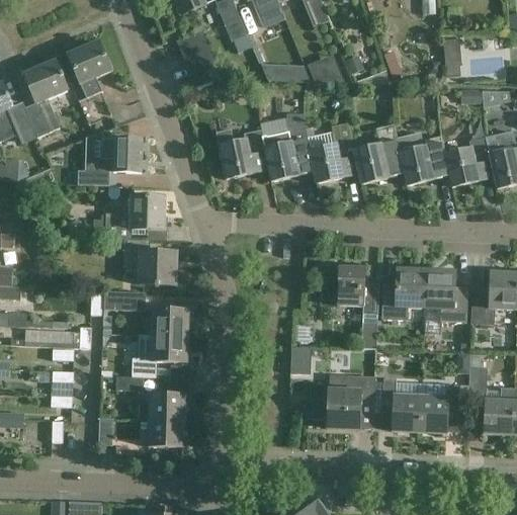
[(172,0),(179,15),(192,9),(188,0),(172,0)]
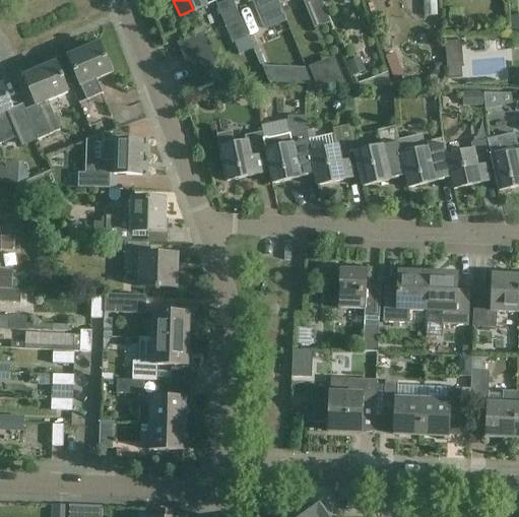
[(189,0),(193,9),(205,4),(203,0),(189,0)]
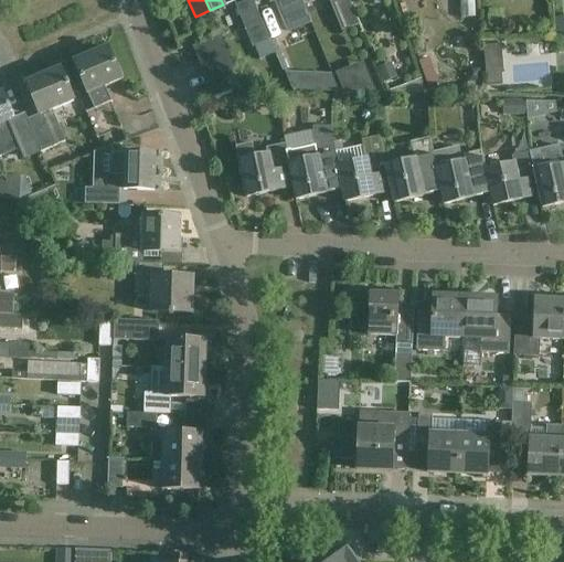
[(274,48),(252,0),(240,0),(235,2),(258,54),(274,48)]
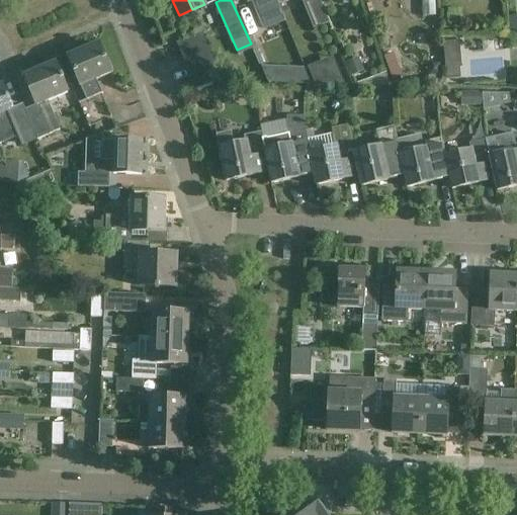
[(252,0),(259,14),(264,26),(265,26),(260,14),(278,6),(275,0),(252,0)]
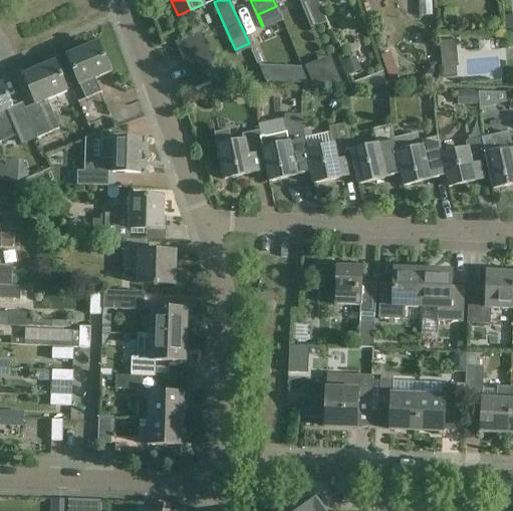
[(220,74),(218,71),(195,19),(192,20),(191,26),(193,31),(173,39),(192,86),(220,74)]
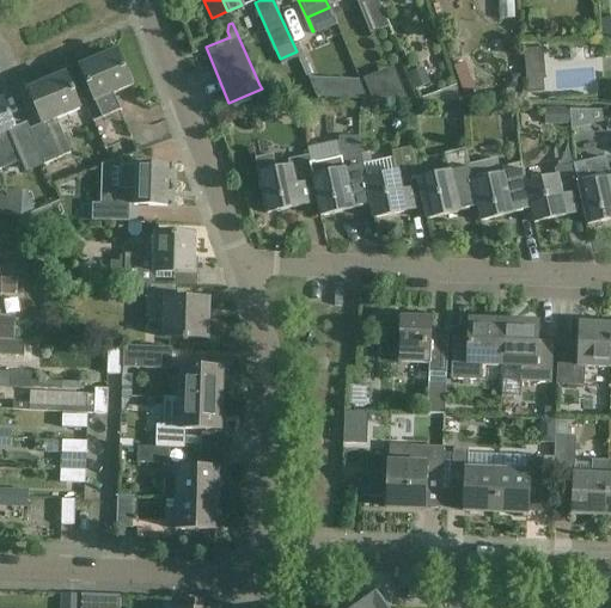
[(129,84),(115,50),(78,66),(99,116),(118,108),(111,92),(129,84)]
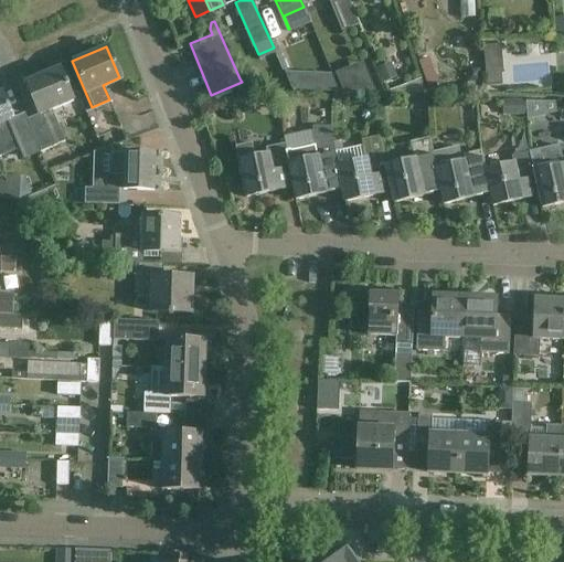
[(25,118),(34,139),(40,151),(64,140),(55,119),(45,123),(41,112),(72,98),(59,66),(24,81),(38,114),(25,118)]
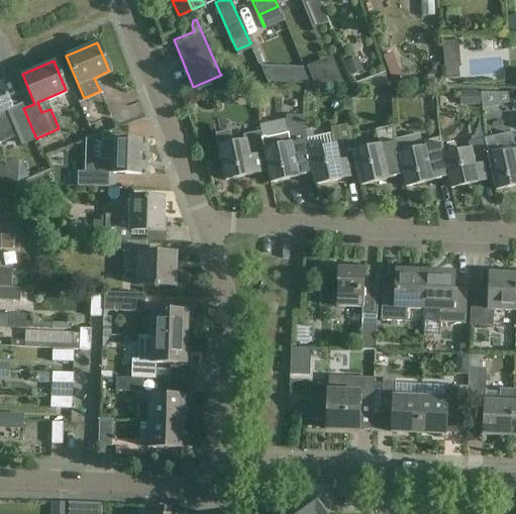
[(334,62),(312,62),(305,65),(312,81),(342,81),(334,62)]
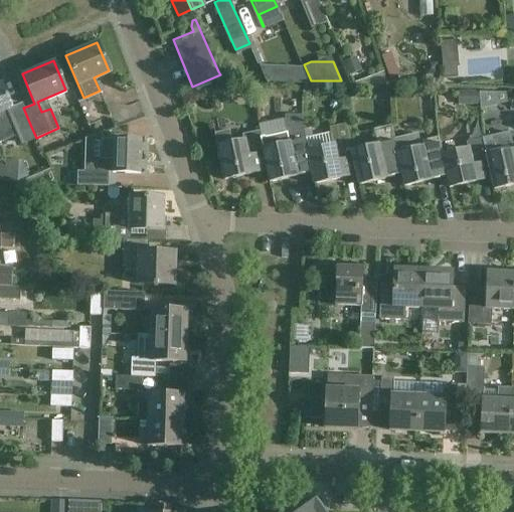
[(456,64),(442,65),(443,75),(457,73),(456,64)]
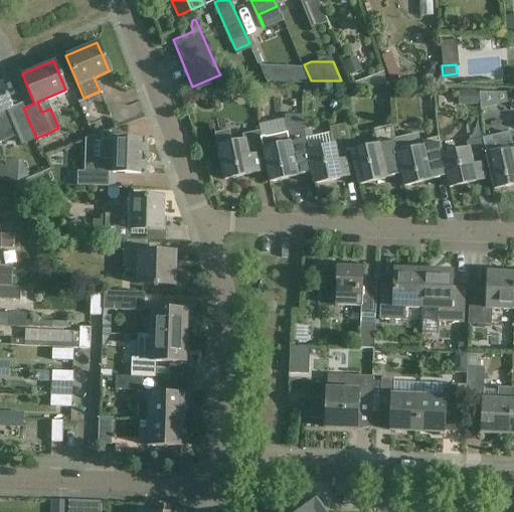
[(0,140),(31,127),(23,108),(20,101),(11,105),(2,82),(0,83),(0,140)]
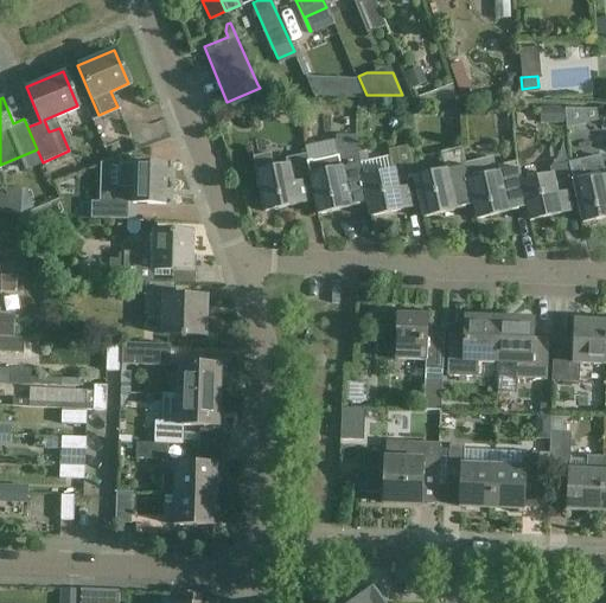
[(314,199),(313,199),(316,212),(367,201),(358,160),(356,145),(356,132),(335,132),(335,149),(336,154),(306,160),(314,199)]
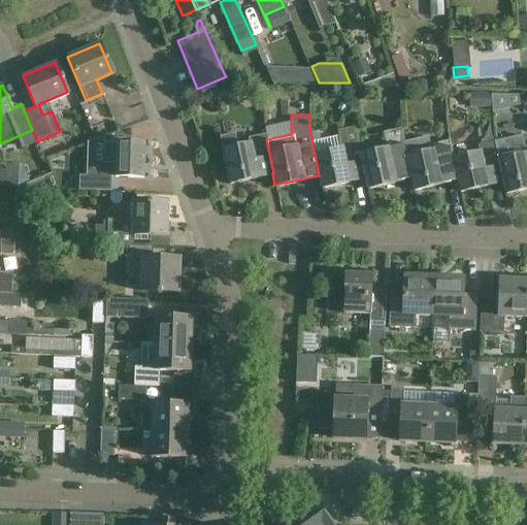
[(319,175),(321,187),(364,177),(365,177),(360,153),(354,125),(336,128),(337,134),(311,139),(319,175)]
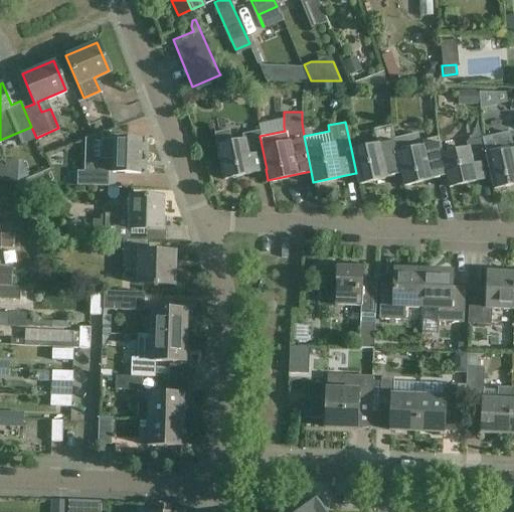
[(356,173),(355,173),(358,183),(400,174),(392,136),(393,136),(390,124),(373,128),(376,144),(351,149),(356,173)]
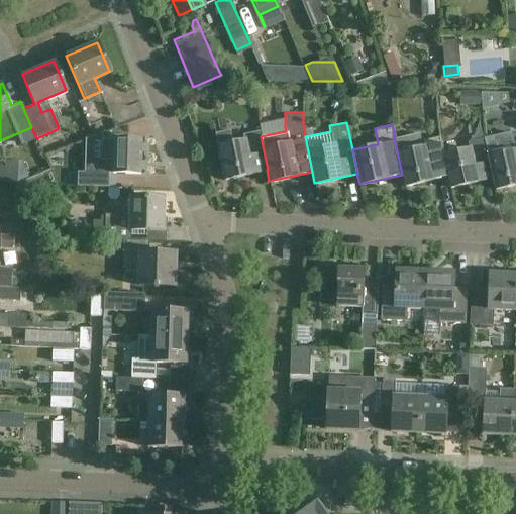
[(228,128),(215,131),(217,145),(224,179),(267,170),(268,170),(261,136),(260,129),(241,133),(243,140),(231,142),(228,128)]
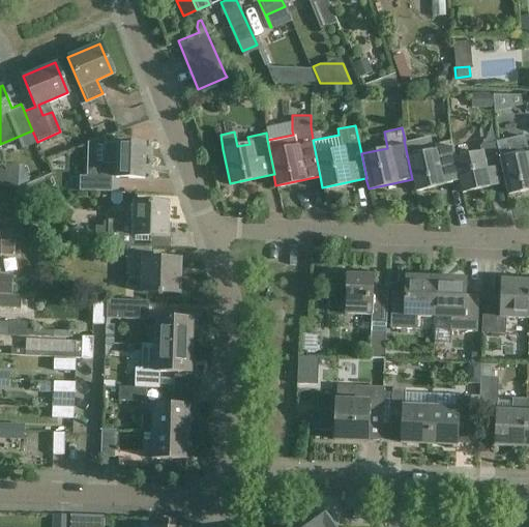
[(528,145),(527,146),(524,133),(495,140),(505,181),(507,194),(528,187),(528,145)]
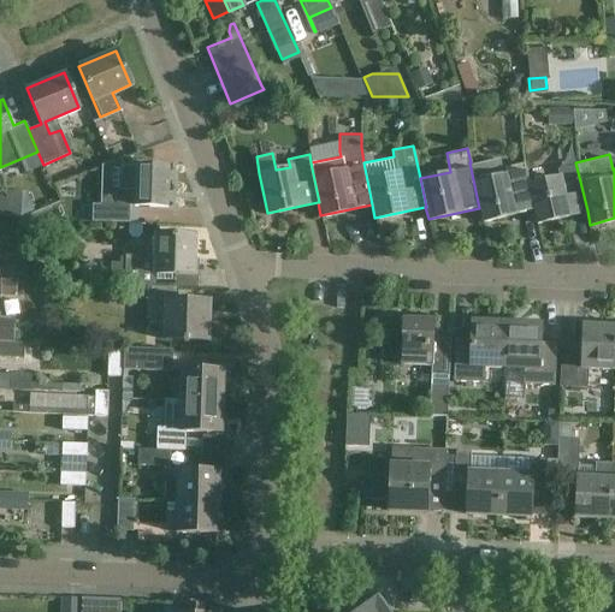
[(527,183),(528,183),(524,161),(502,167),(500,156),(471,162),(469,162),(479,208),(482,221),(533,211),(527,183)]
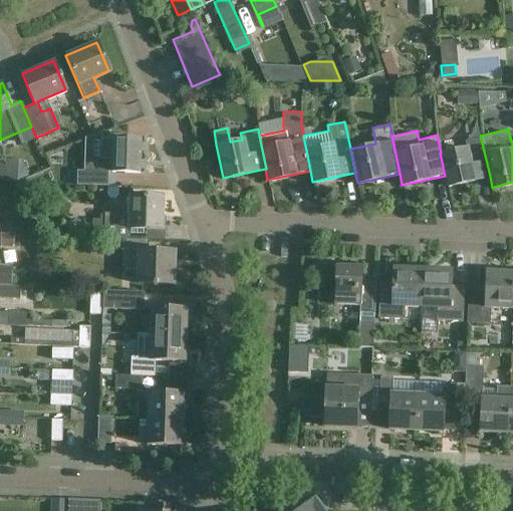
[(447,186),(490,176),(480,136),(463,141),(465,148),(441,153),(440,153),(445,176),(447,186)]
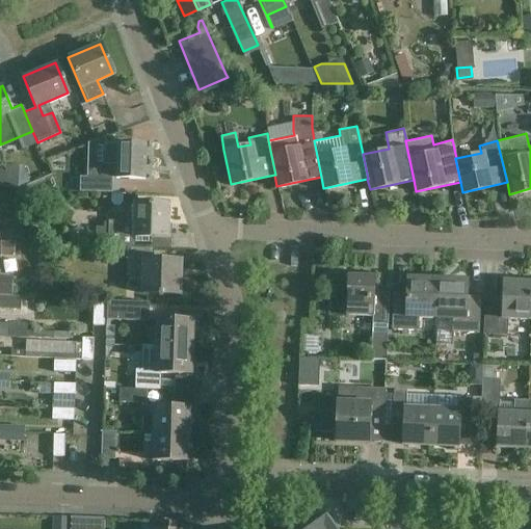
[(145,142),(104,141),(103,162),(100,162),(100,176),(80,175),(79,189),(111,190),(111,176),(144,177),(145,142)]
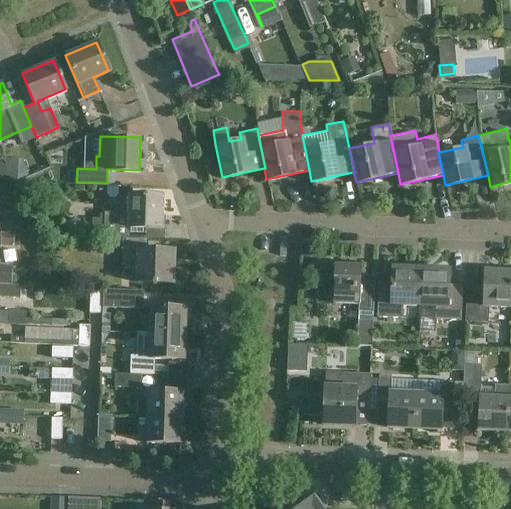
[(18,157),(5,156),(5,162),(0,161),(0,176),(16,178),(18,157)]
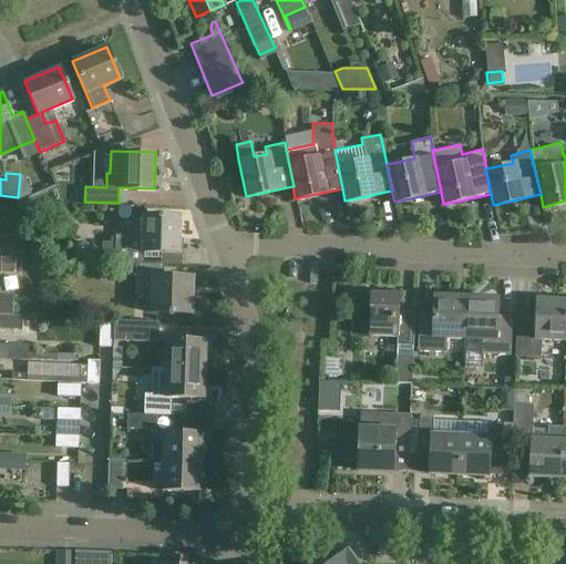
[(61,201),(53,183),(19,198),(24,211),(52,200),(54,204),(61,201)]
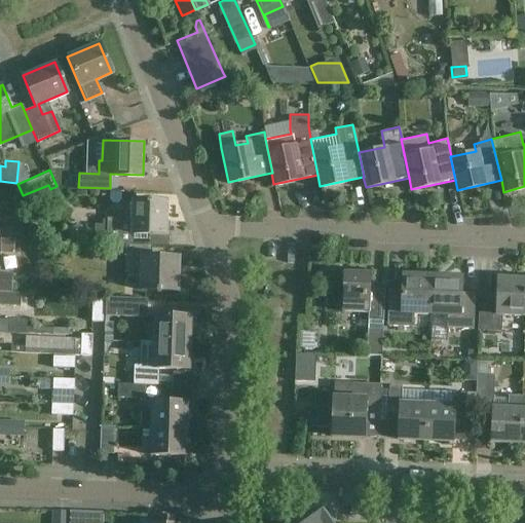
[(128,218),(107,217),(107,222),(95,222),(94,238),(107,238),(107,243),(125,243),(134,243),(134,237),(145,237),(145,233),(165,233),(166,200),(134,199),(134,200),(129,200),(128,218)]
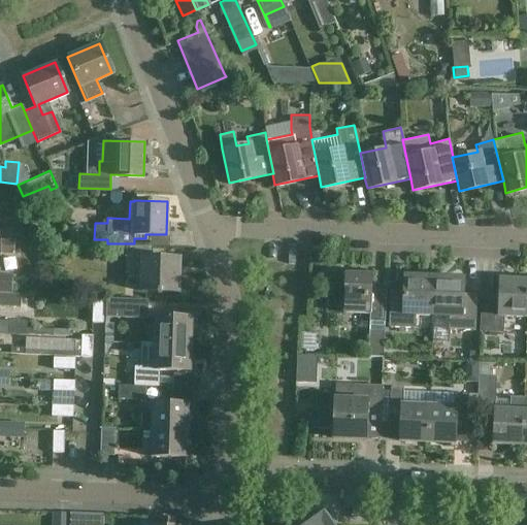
[(0,251),(13,252),(13,238),(0,238),(0,251)]
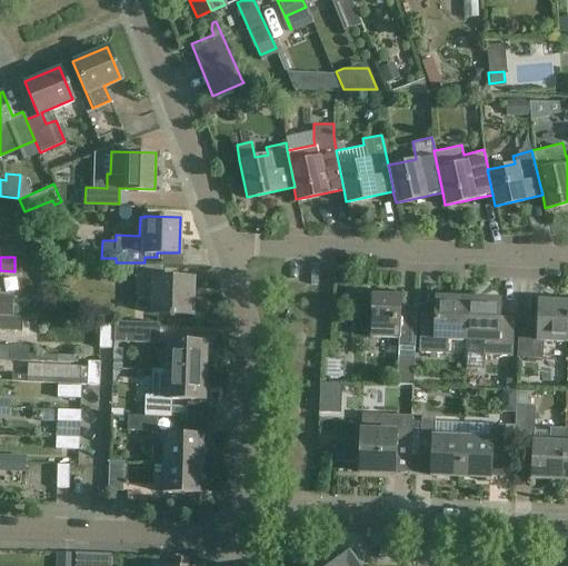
[(136,262),(135,293),(153,294),(152,311),(191,313),(192,278),(165,277),(166,264),(145,262),(136,262)]
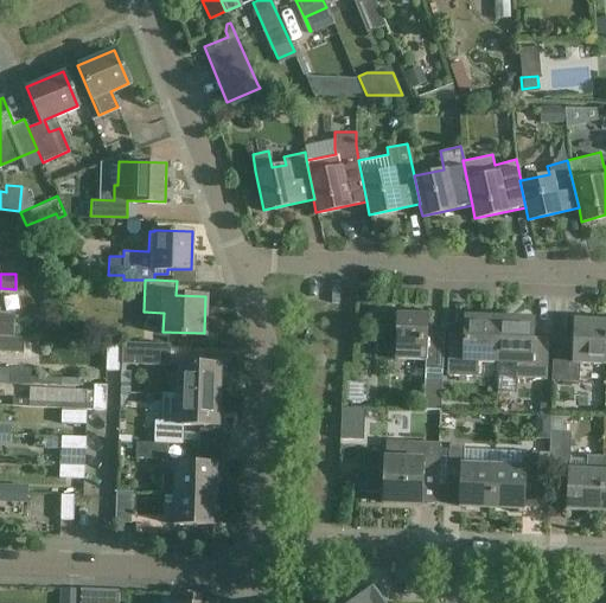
[(0,333),(13,334),(14,310),(0,309),(0,333)]
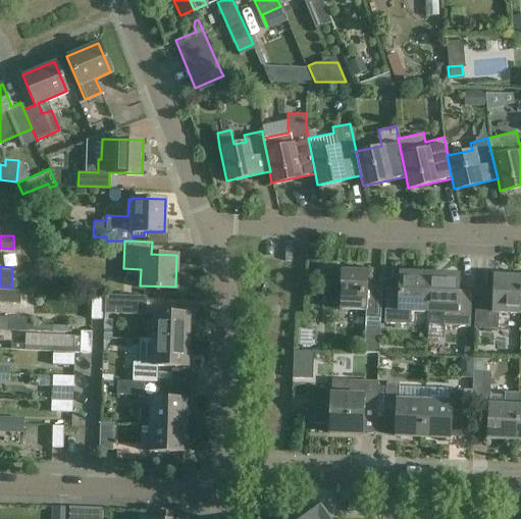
[(367,269),(341,268),(340,307),(364,308),(364,316),(380,316),(381,287),(379,287),(380,278),(367,278),(367,269)]
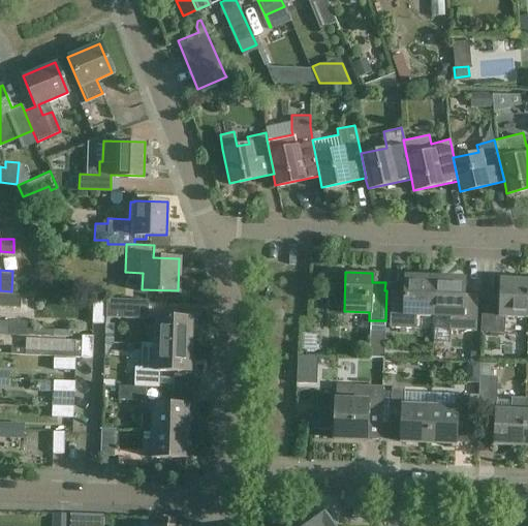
[(416,314),(433,315),(435,276),(406,275),(405,291),(391,290),(390,327),(416,328),(416,314)]
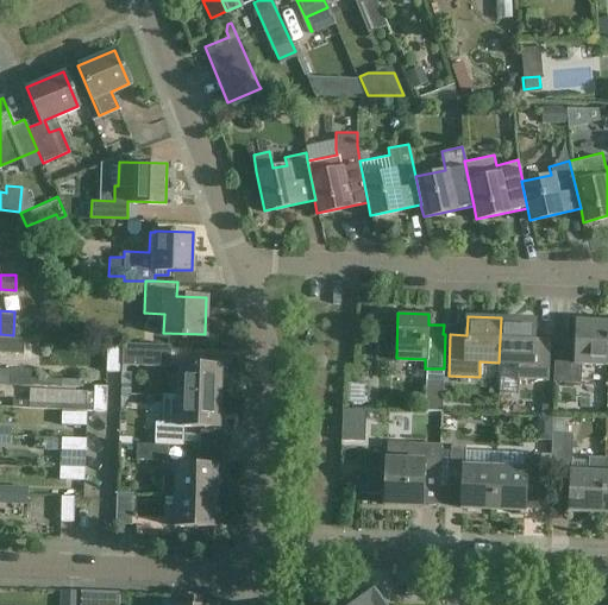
[(534,319),(501,317),(499,363),(516,363),(516,378),(549,379),(550,339),(533,338),(534,319)]
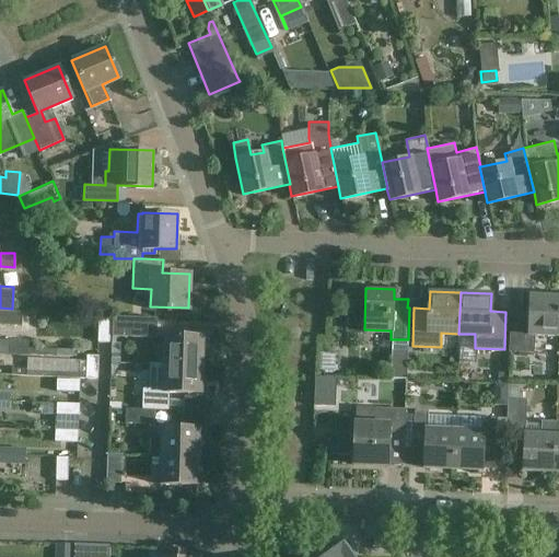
[(534,335),(558,336),(558,326),(558,296),(531,294),(530,323),(509,323),(508,350),(533,351),(534,335)]
